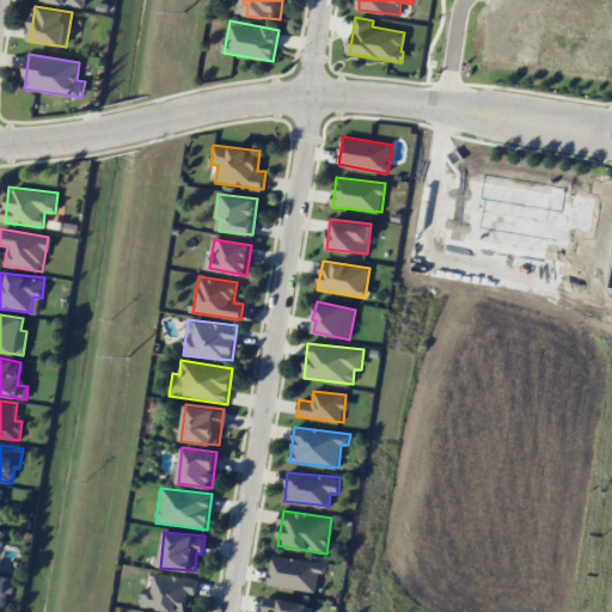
[(269,583),(314,592),(318,571),(325,573),(326,564),(274,555),(269,583)]
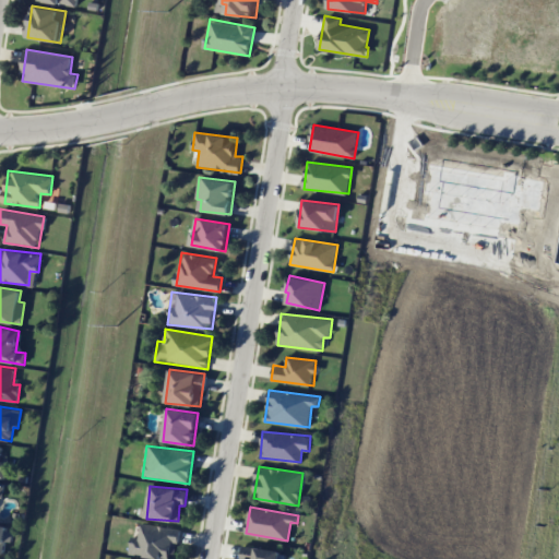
[(129,554),(159,558),(173,558),(178,530),(142,523),(139,537),(132,536),(129,554)]
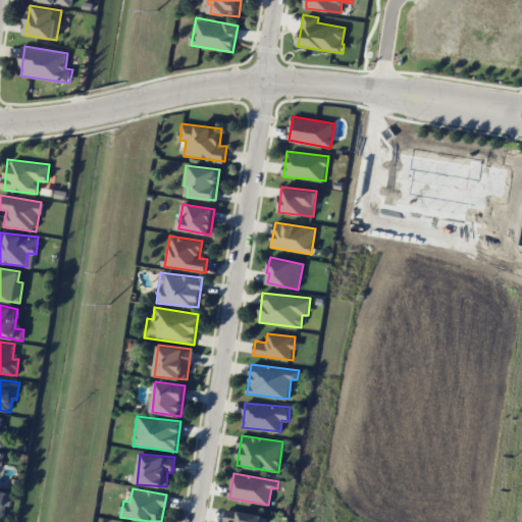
[(0,490),(0,515),(4,516),(5,505),(11,506),(13,491),(0,490)]
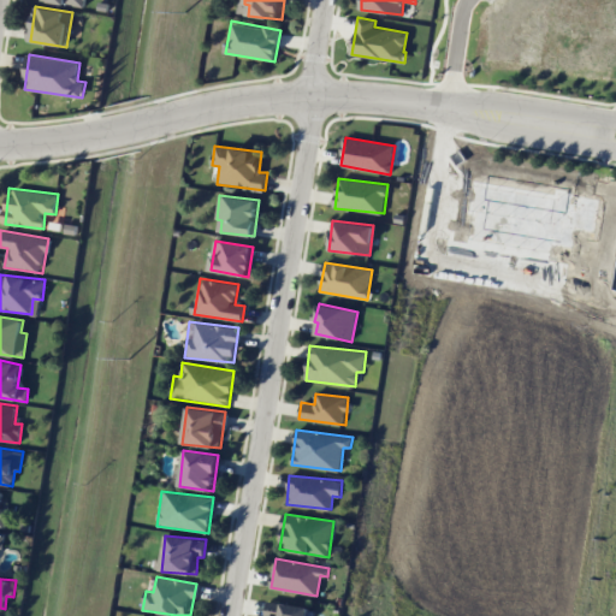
[(307,615),(308,606),(268,600),(266,615),(307,615)]
